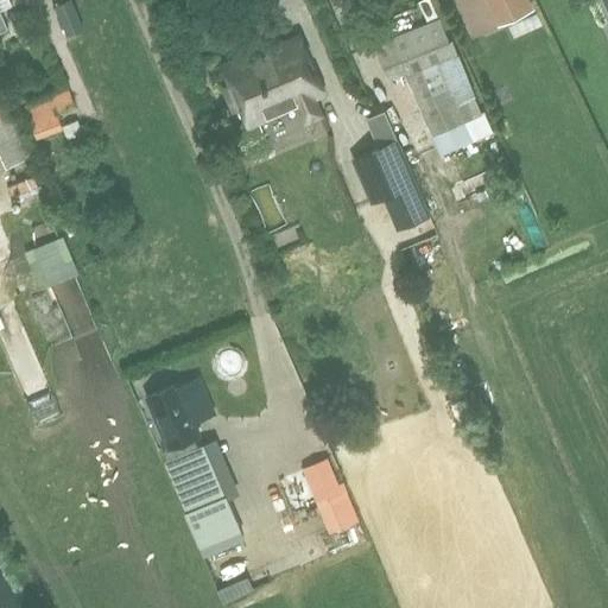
[(350,0),(355,10),(372,2),(371,0),(350,0)]
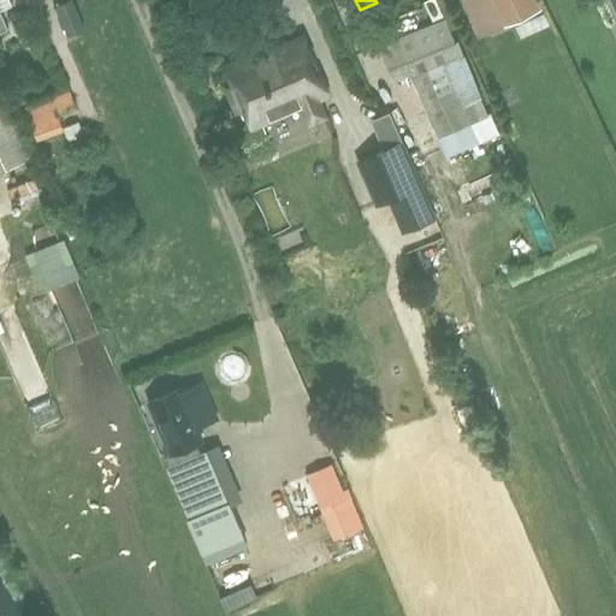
[(84,28),(72,1),(57,7),(69,35),(84,28)]
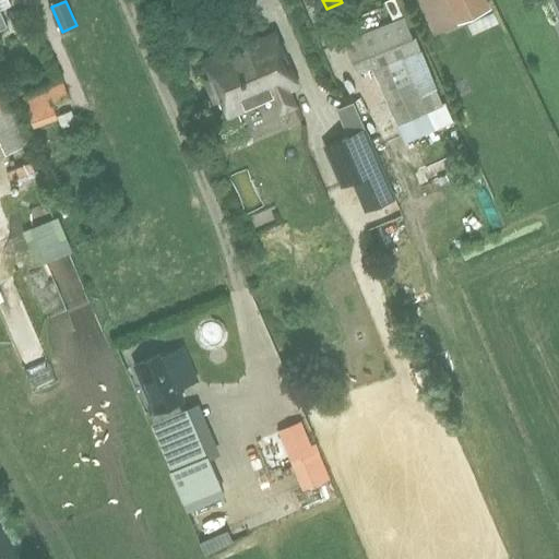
[(414,38),(405,18),(344,42),(353,63),(358,75),(373,69),(375,70),(373,71),(397,125),(405,142),(454,121),(444,102),(443,103),(437,88),(420,51),(421,51),(415,37),(414,38)]
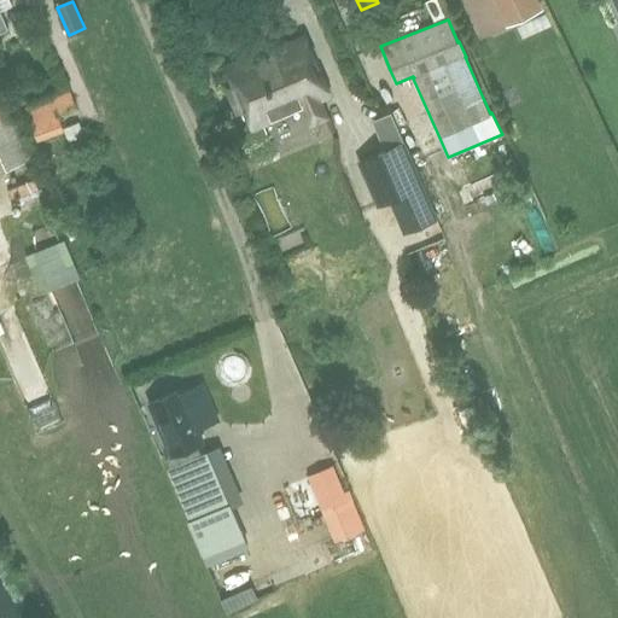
[(225,68),(233,86),(228,89),(227,95),(233,109),(239,112),(244,111),(251,129),(301,108),(310,128),(330,118),(322,101),(332,98),(326,85),(304,36),(273,51),(274,56),(261,62),(257,53),(225,68)]
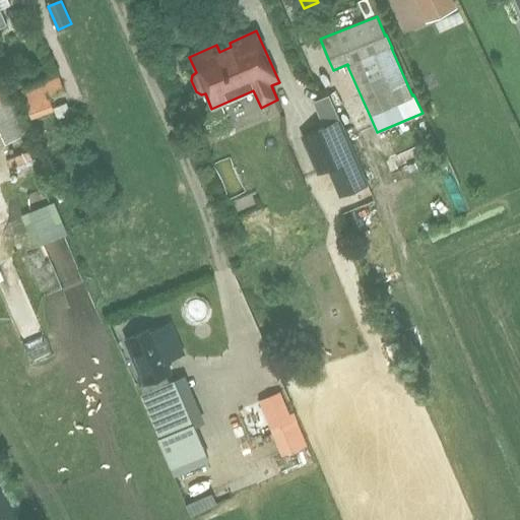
[(0,74),(0,132),(6,145),(27,135),(0,74)]
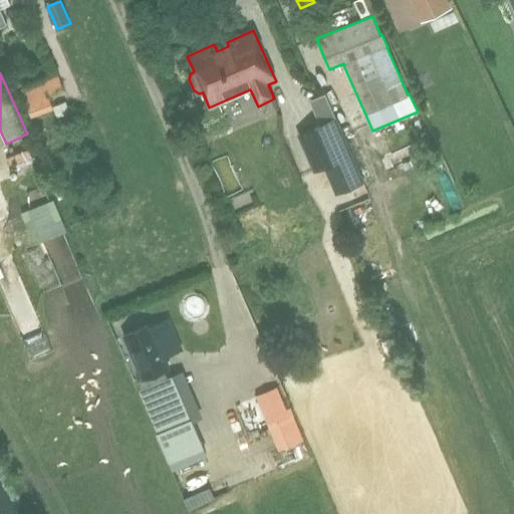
[(58,76),(21,90),(31,117),(53,109),(48,95),(63,89),(58,76)]
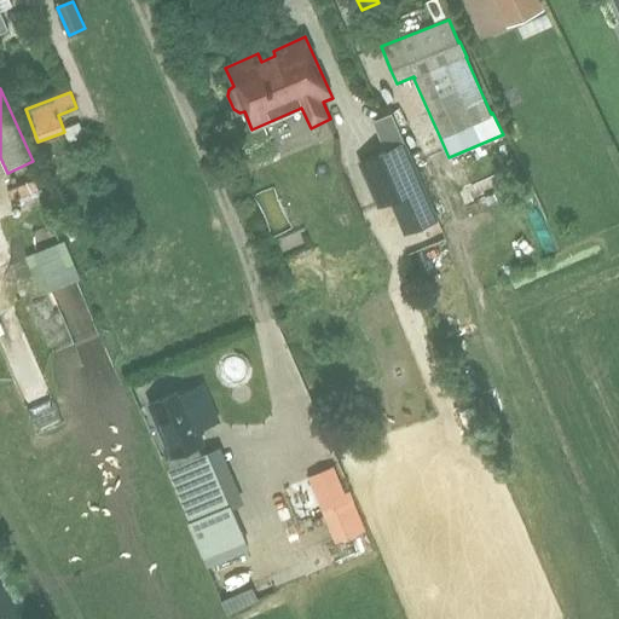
[(381,206),(423,187),(404,143),(362,161),(381,206)]
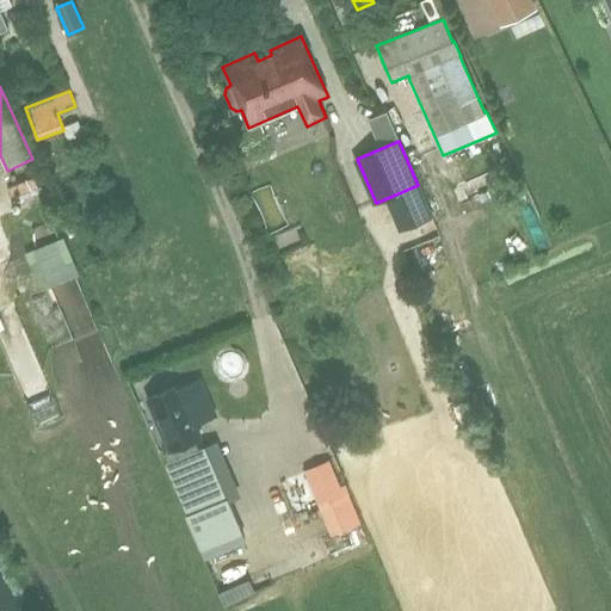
[(288,184),(269,189),(278,220),(296,215),(288,184)]
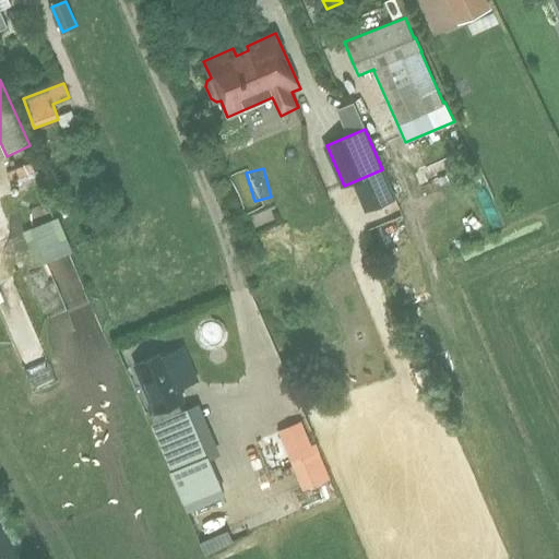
[(471,194),(450,194),(451,207),(471,206),(471,194)]
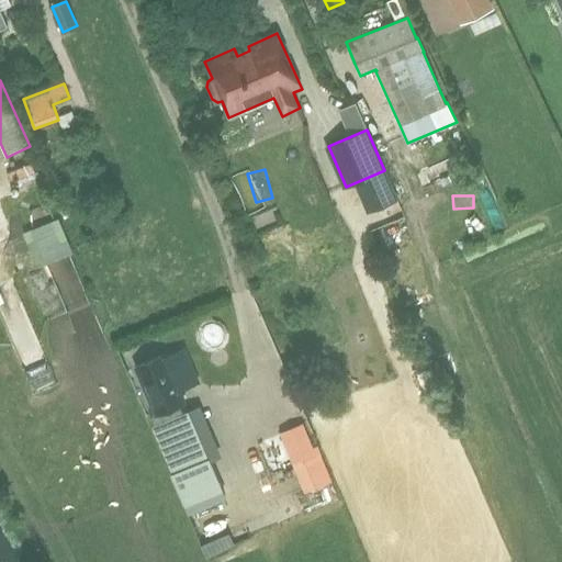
[(190,382),(203,379),(193,348),(180,352),(190,382)]
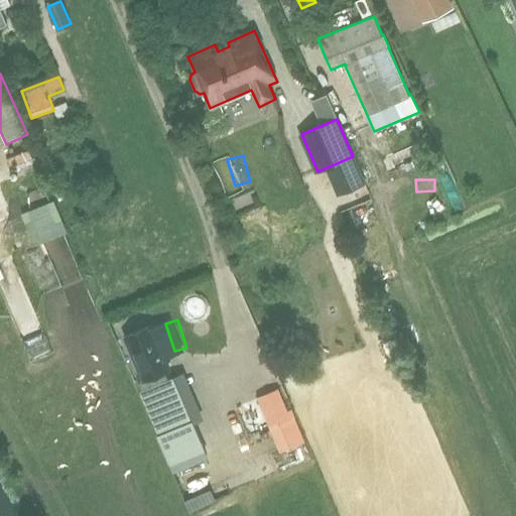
[(138,382),(143,392),(142,392),(168,453),(200,439),(174,378),(165,382),(161,373),(170,369),(151,326),(125,337),(143,380),(138,382)]
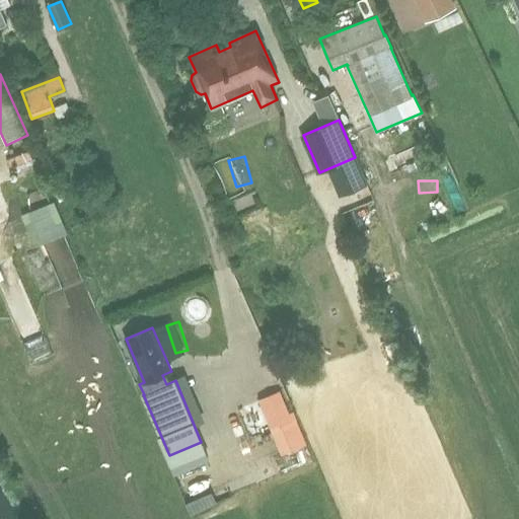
[(265,417),(271,431),(292,422),(287,408),(265,417)]
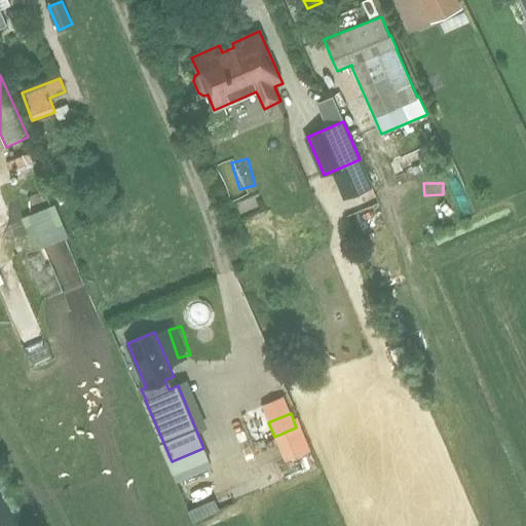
[(296,427),(274,437),(277,446),(304,436),(300,425),(296,427)]
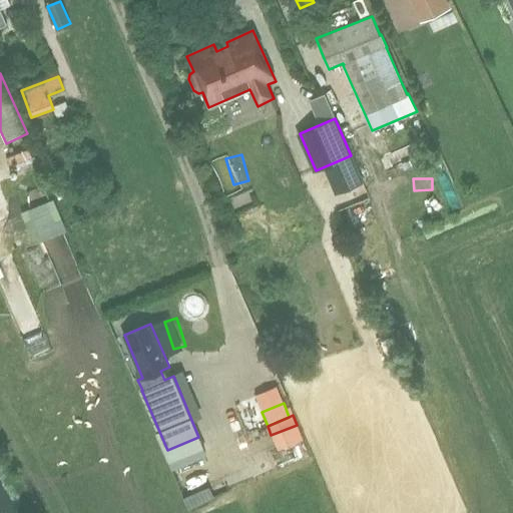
[(181,460),(193,492),(215,484),(203,452),(181,460)]
